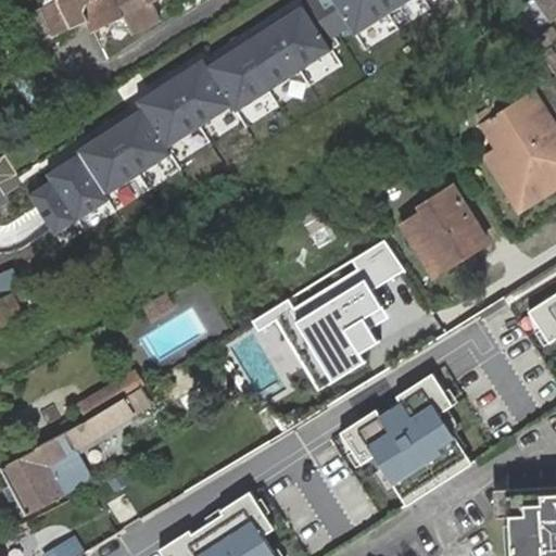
[(40,180),(22,192),(38,219),(43,228),(66,215),(68,219),(100,200),(96,193),(163,152),(158,143),(225,102),(231,112),(330,51),(324,40),(311,21),(299,0),(201,61),(196,52),(121,98),(127,109),(64,148),(66,152),(35,172),(40,180)]
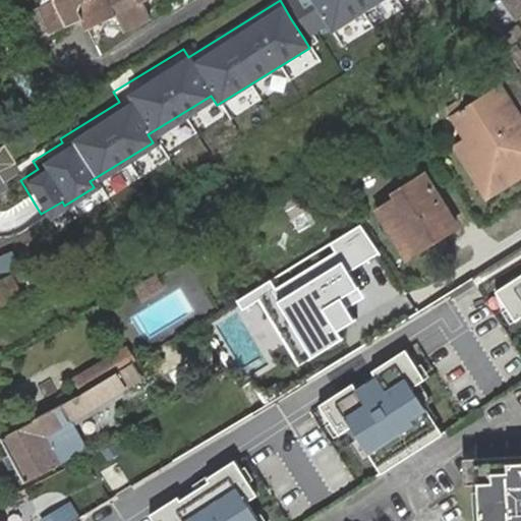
[(42,0),(41,1),(52,25),(83,9),(89,21),(118,7),(125,21),(153,8),(148,0),(42,0)]
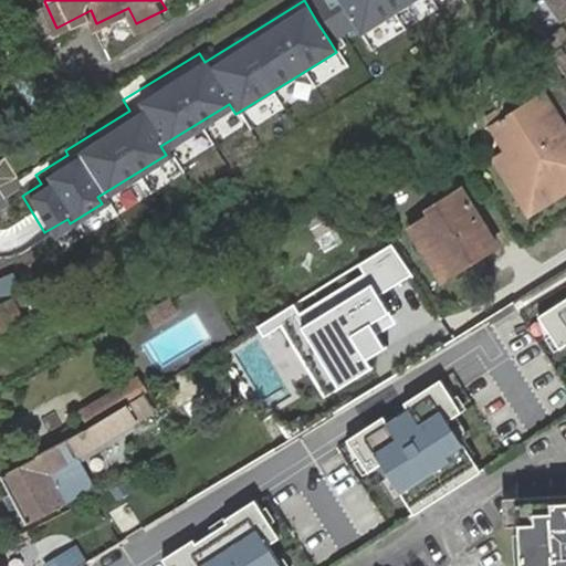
[(328,0),(335,10),(316,21),(329,41),(350,28),(355,33),(406,0),(328,0)]
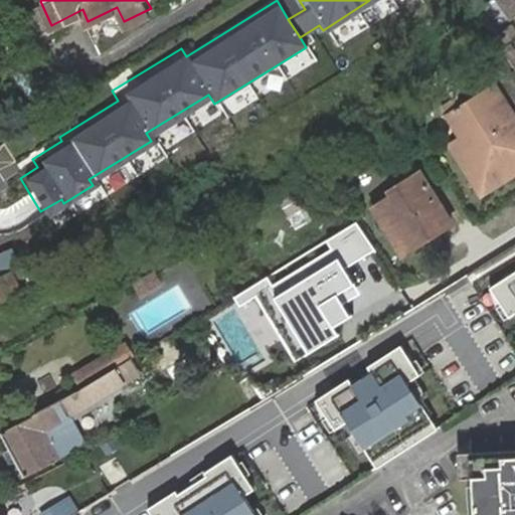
[(514,0),(500,0),(512,16),(514,14),(514,0)]
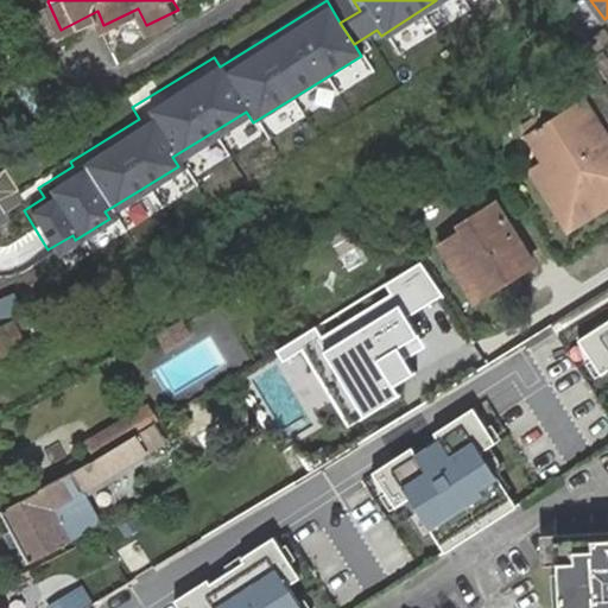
[(607,124),(588,93),(532,130),(549,158),(543,162),(564,195),(556,201),(574,229),(607,208),(607,124)]
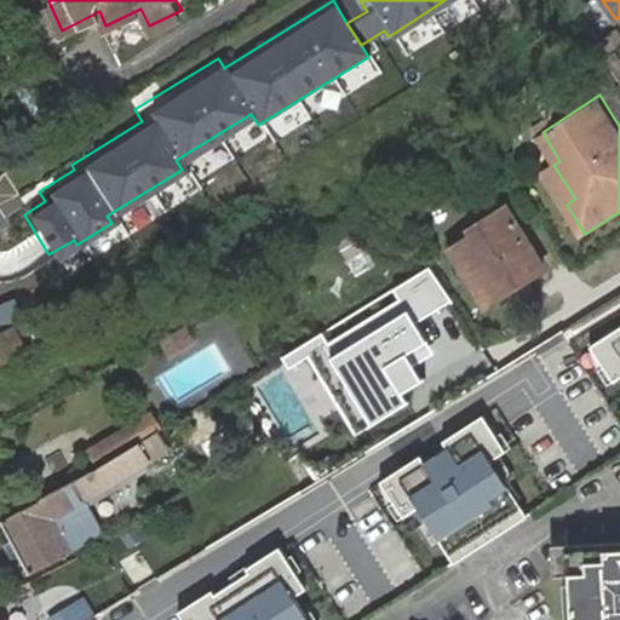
[(560,161),(543,132),(527,142),(545,170),(554,165),(560,161)]
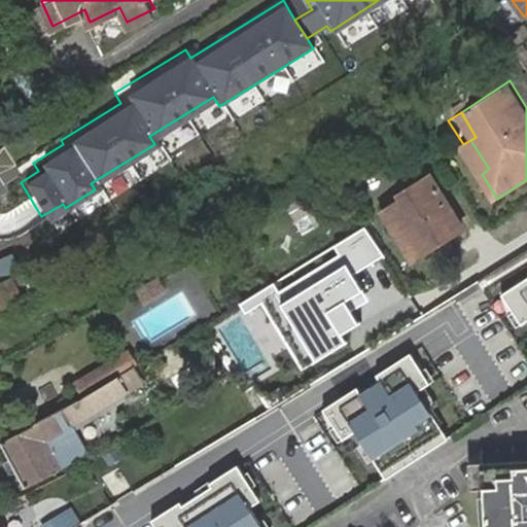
[(463,144),(482,174),(489,169),(470,140),(463,144)]
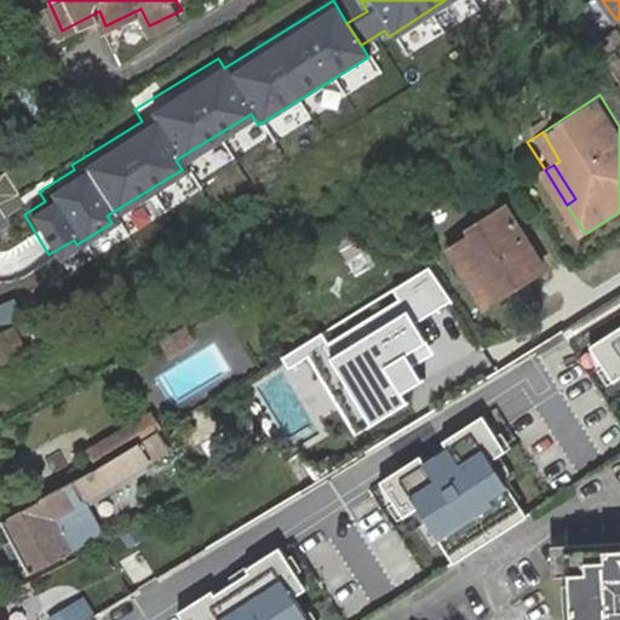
[(476,234),(453,248),(488,303),(547,265),(507,204),(471,228),(476,234)]
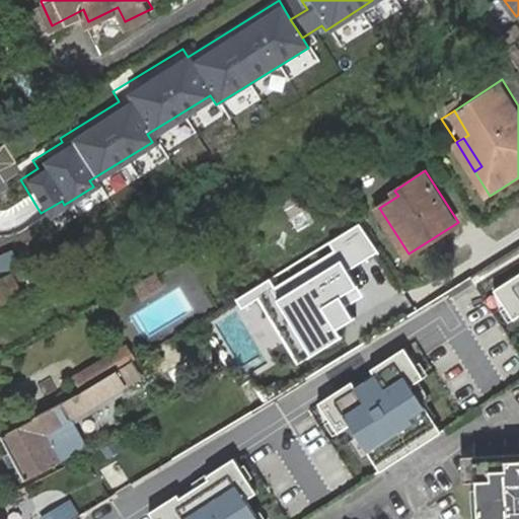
[(359,222),(251,288),(300,365),(342,340),(327,317),(363,295),(349,272),(378,253),(359,222)]
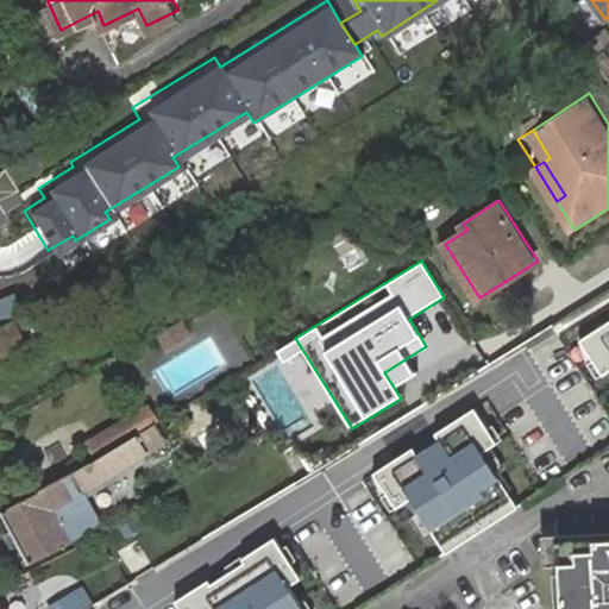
[(0,283),(0,321),(26,309),(12,278),(0,283)]
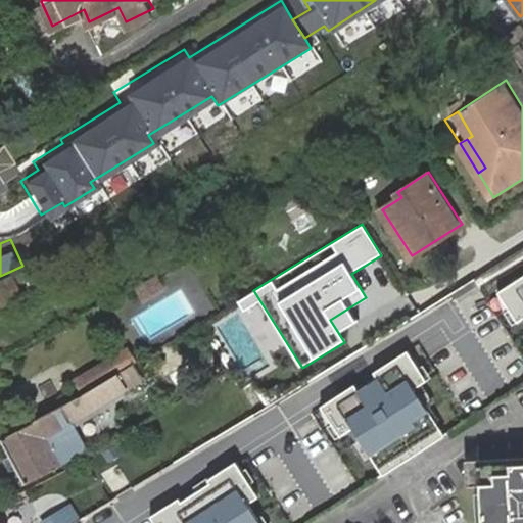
[(56,252),(0,279),(0,300),(64,271),(56,252)]
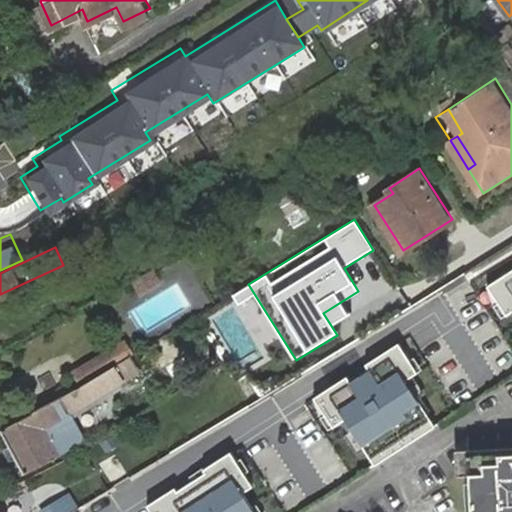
[(511,262),(476,285),(496,316),(511,306),(511,262)]
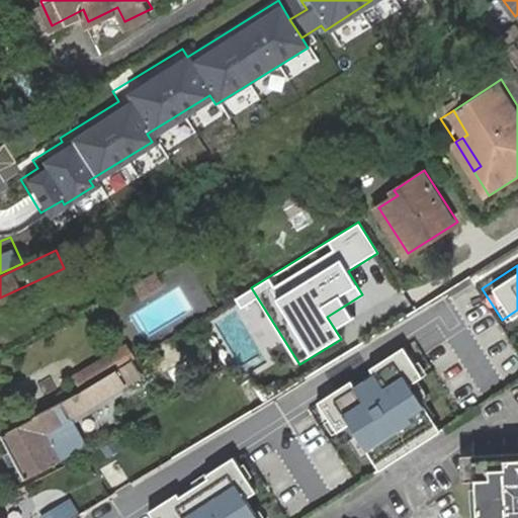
[(158,287),(151,275),(134,286),(142,298),(158,287)]
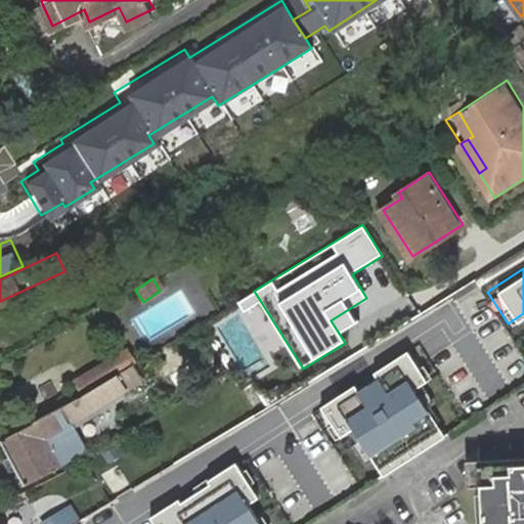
[(287,347),(264,359),(281,390),(304,378),(287,347)]
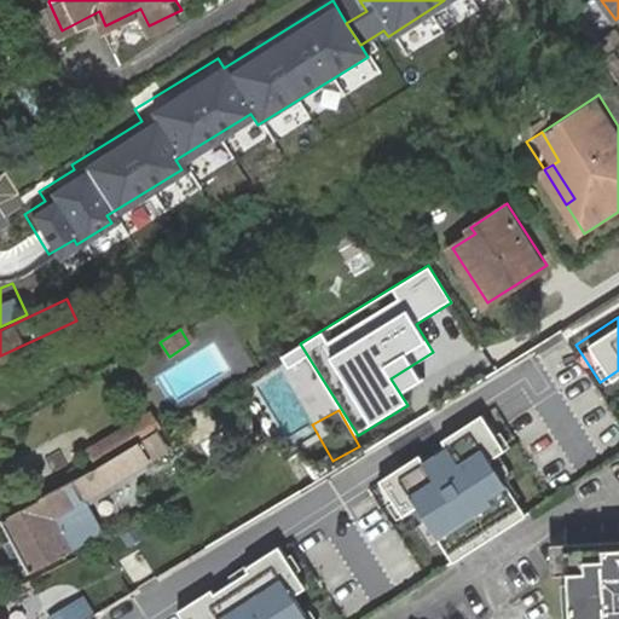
[(476,415),(370,484),(392,518),(406,507),(445,565),(520,515),(486,464),(503,453),(476,415)]
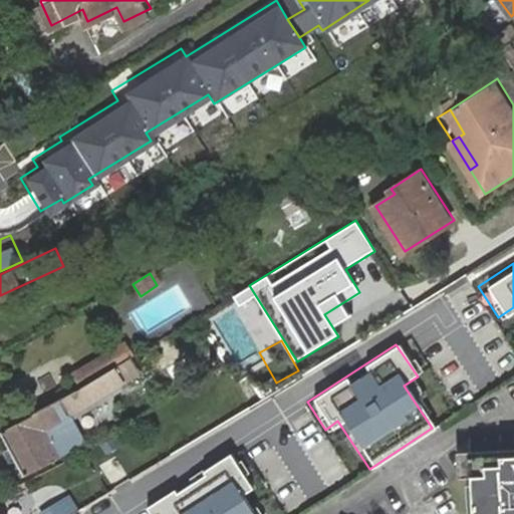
[(144,376),(134,358),(119,366),(115,368),(71,395),(79,412),(144,376)]
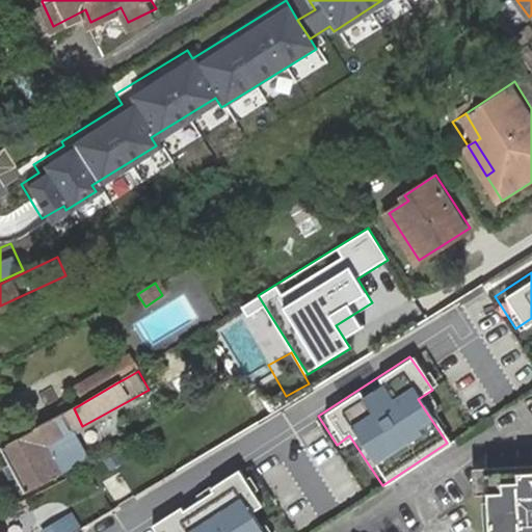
[(82,426),(74,408),(6,442),(12,457),(23,478),(29,491),(64,474),(62,471),(50,443),(76,430),(82,426)]
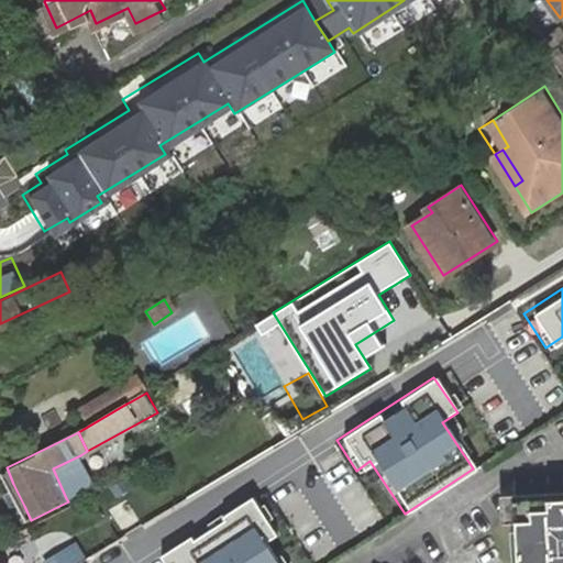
[(98,485),(80,455),(53,468),(66,498),(98,485)]
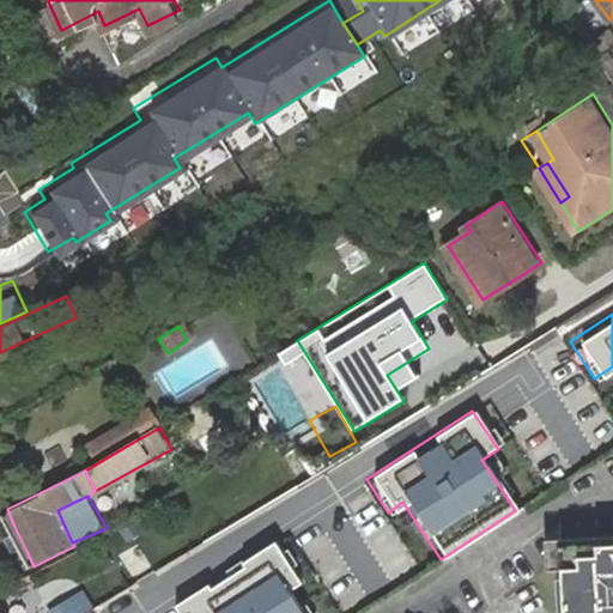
[(612,612),(612,517),(565,519),(566,612),(612,612)]
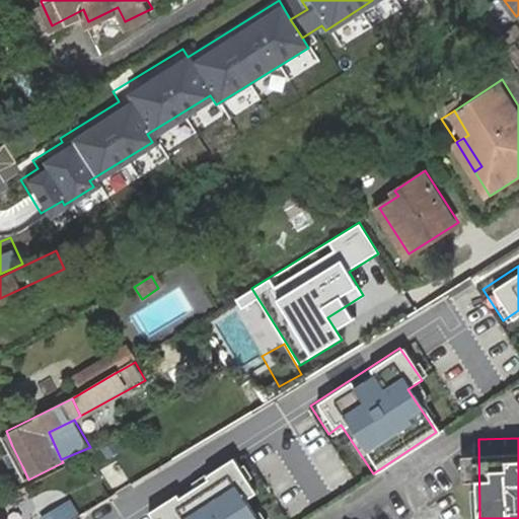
[(230,457),(143,514),(146,518),(250,518),(241,504),(255,495),(230,457)]
